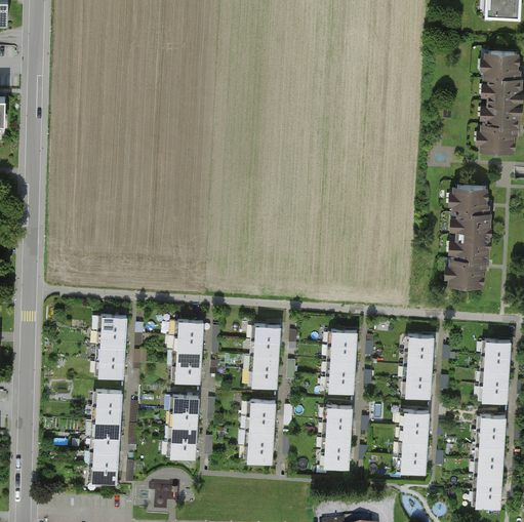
[(519,0),(484,0),(484,21),(518,23),(519,0)]
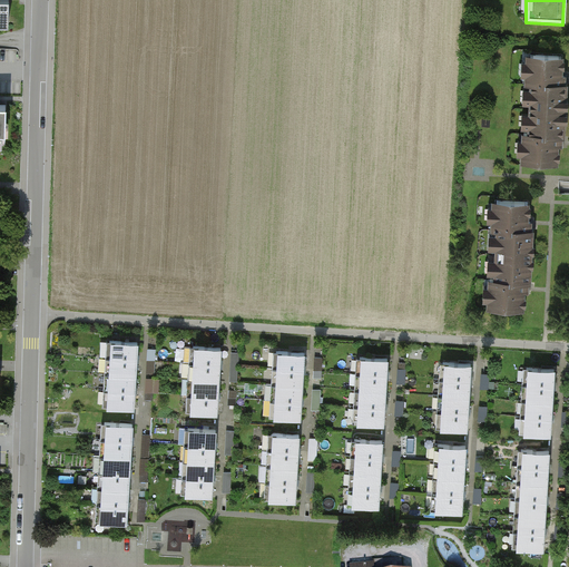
[(528,88),(527,115),(566,116),(567,89),(561,89),(561,81),(562,61),(525,60),(525,88),(528,88)]
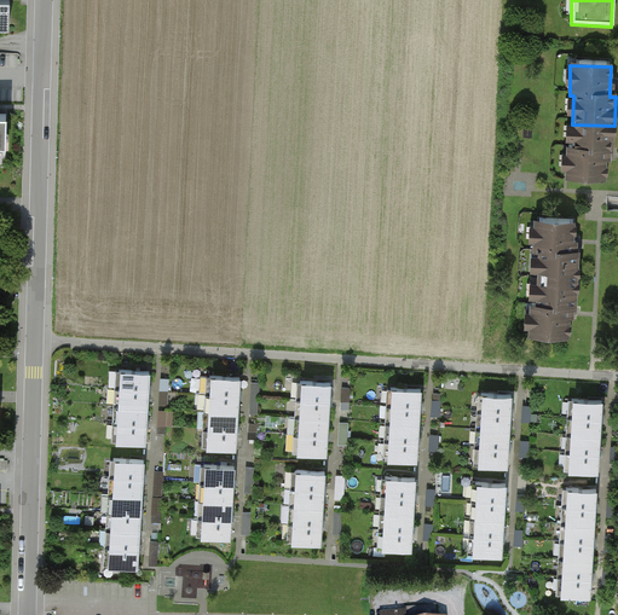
[(614,126),(572,125),(571,154),(566,154),(566,185),(605,186),(606,158),(606,155),(613,155),(614,126)]
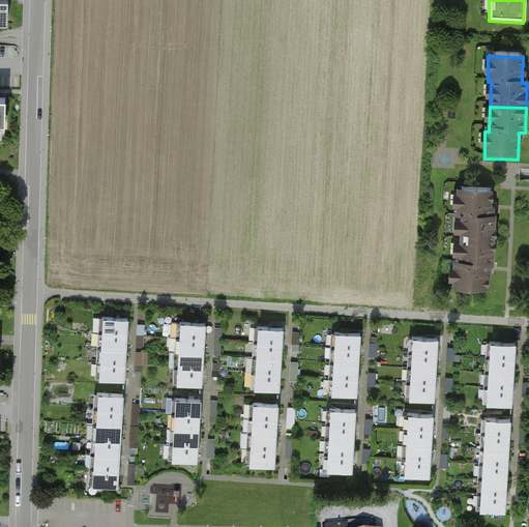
[(458,217),(457,242),(493,243),(494,218),(489,218),(489,210),(490,193),(454,192),(454,216),(458,217)]
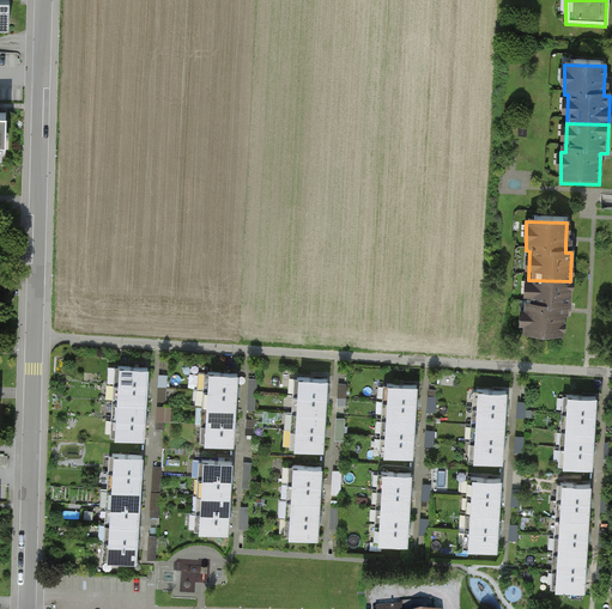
[(570,281),(528,280),(528,309),(523,309),(522,339),(562,340),(562,314),(562,310),(569,310),(570,281)]
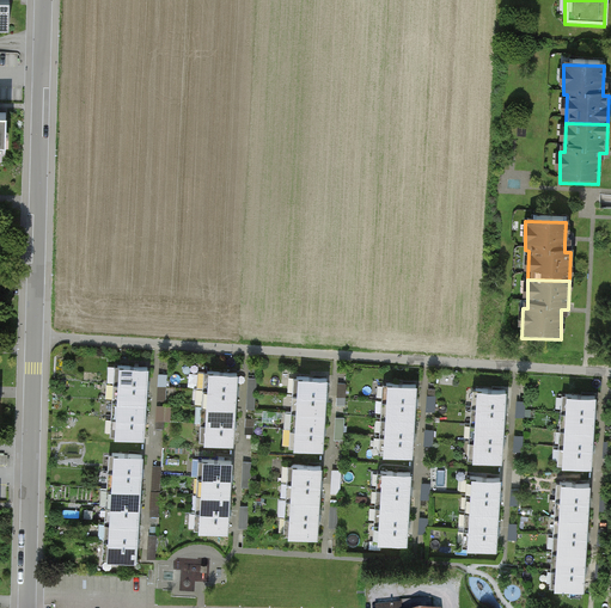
[(148,370),(117,368),(112,442),(144,443),(145,434),(145,416),(146,397),(147,379),(148,370)]
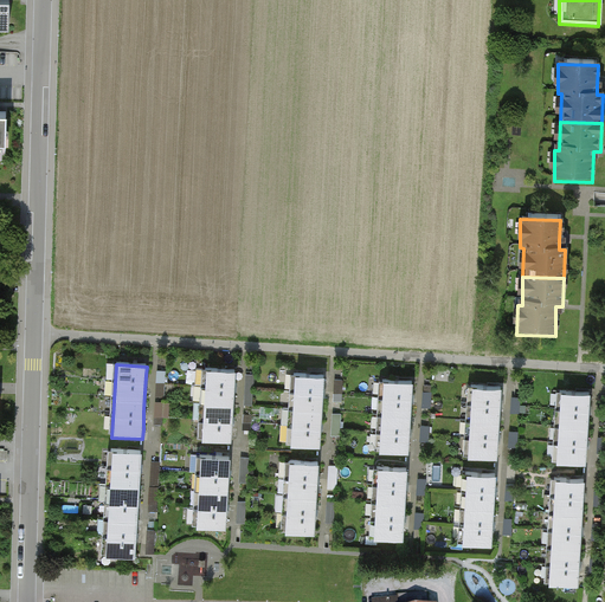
[(236,373),(204,370),(200,442),(231,444),(232,435),(233,418),(235,400),(236,383),(236,373)]
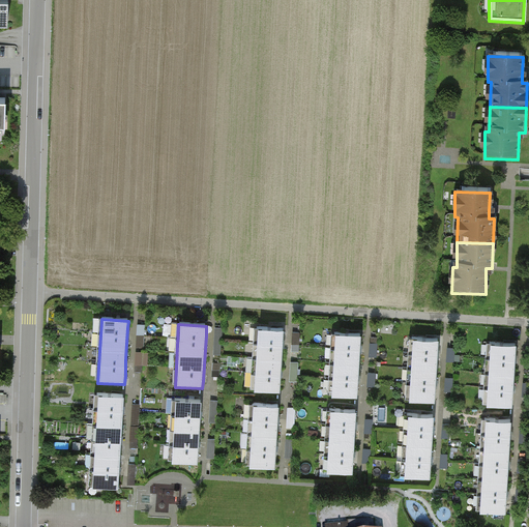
[(284,331),(256,329),(252,392),(280,393),(280,385),(281,370),(282,355),(283,339),(284,331)]
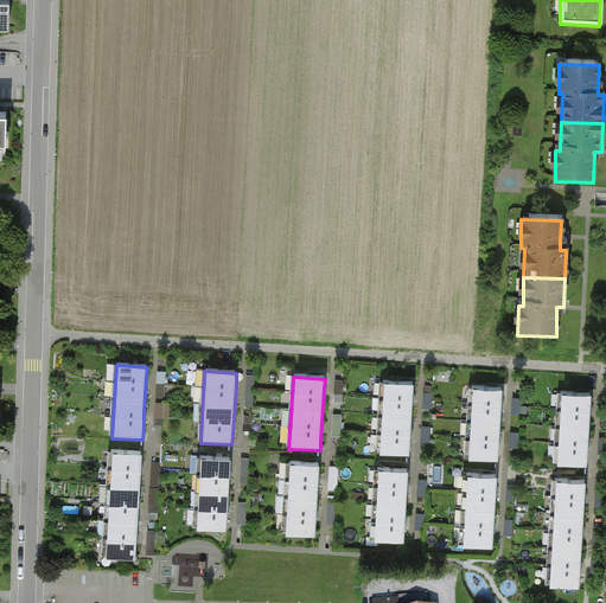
[(413,385),(382,383),(377,455),(409,456),(409,448),(410,430),(412,412),(413,395),(413,385)]
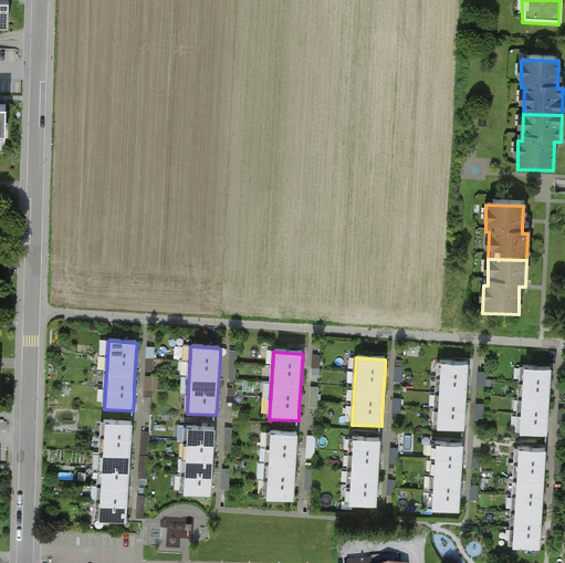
[(468,365),(439,363),(435,429),(463,431),(464,423),(466,406),(467,389),(468,375),(468,365)]
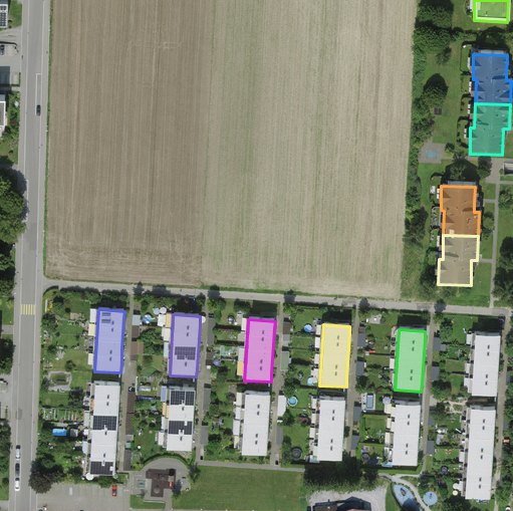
[(501,335),(473,333),(470,395),(497,396),(498,389),(498,373),(499,358),(500,344),(501,335)]
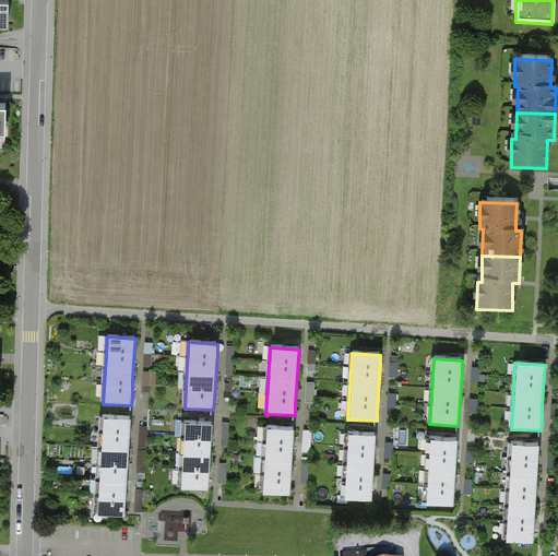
[(130,420),(104,418),(98,513),(125,515),(126,507),(126,492),(127,475),(128,459),(129,445),(130,428),(130,420)]
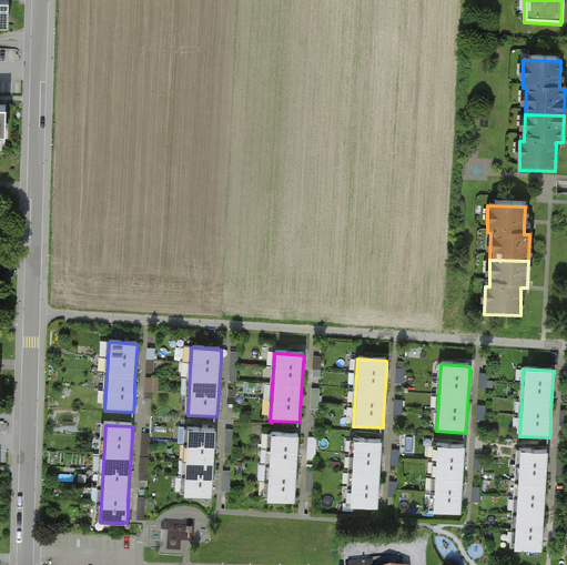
[(215,432),(185,430),(181,496),(211,498),(212,490),(212,473),(213,457),(214,441),(215,432)]
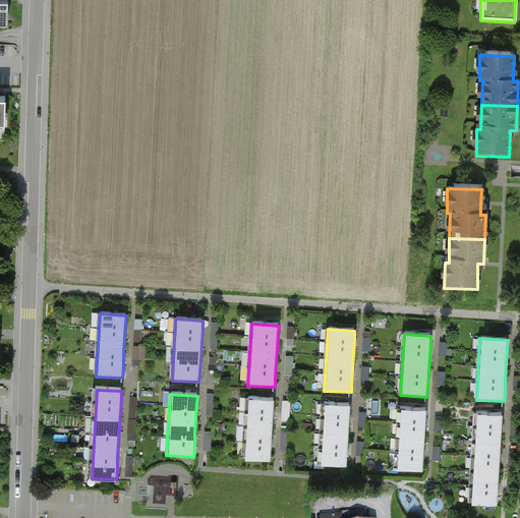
[(274,400),(246,399),(243,460),(271,462),(271,455),(272,439),(273,424),(274,408),(274,400)]
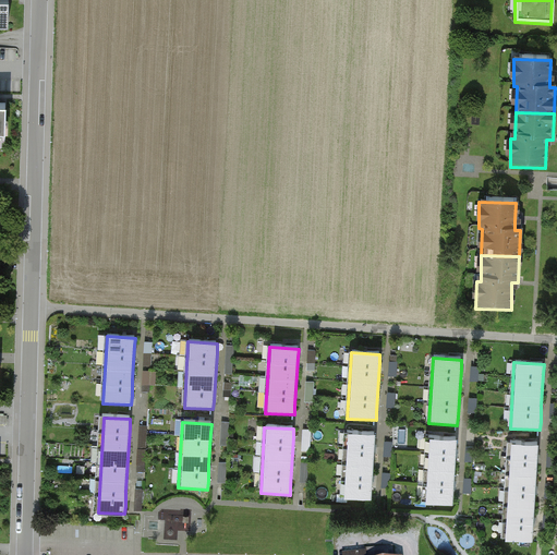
[(374,434),(346,433),(342,497),(371,499),(371,491),(372,474),(373,459),(374,444),(374,434)]
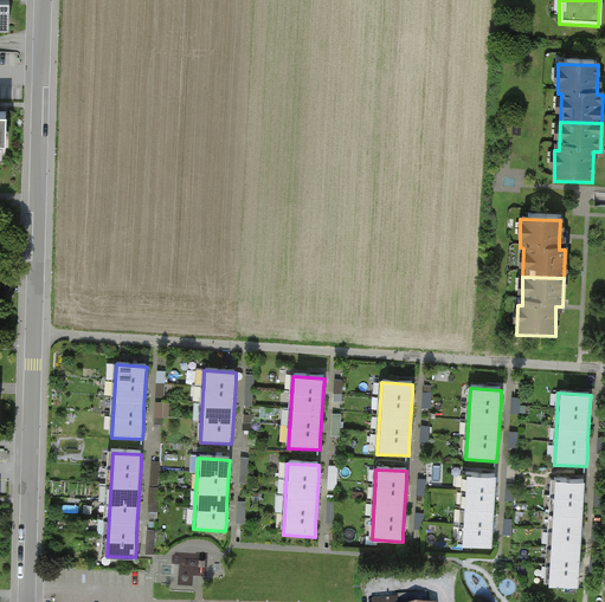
[(495,476),(464,473),(459,545),(491,548),(491,538),(493,522),(494,503),(495,485),(495,476)]
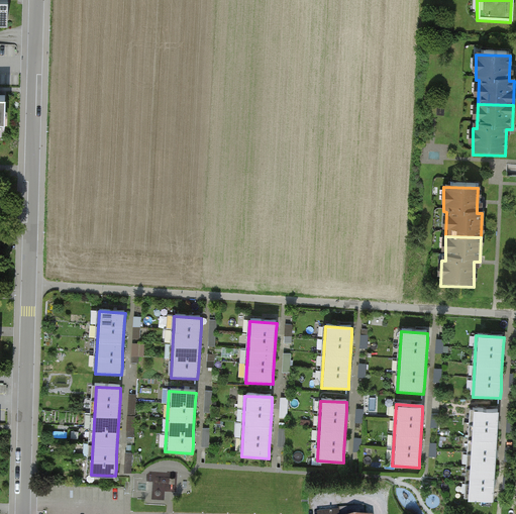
[(499,411),(472,410),(467,501),(493,502),(494,495),(495,480),(496,465),(497,449),(498,435),(498,420),(499,411)]
